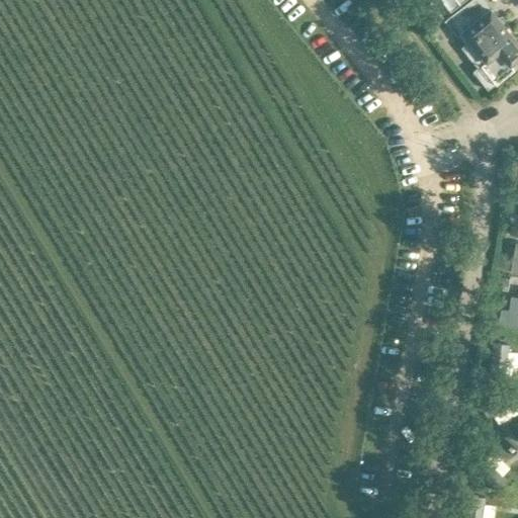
[(488,90),(496,84),(514,70),(510,65),(517,59),(517,44),(490,9),(470,25),(458,10),(445,21),(457,36),(462,32),(469,41),(461,48),(478,68),(472,72),(488,90)]
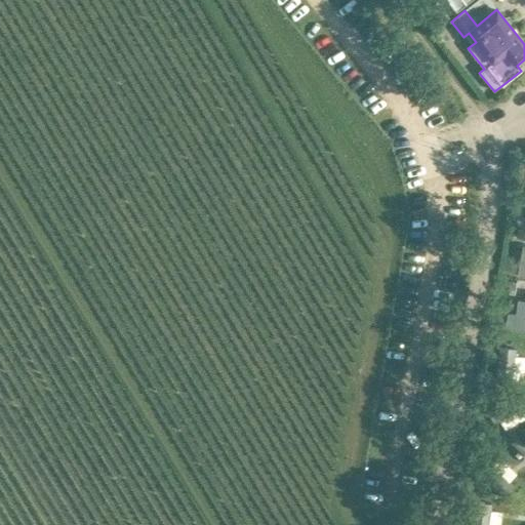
[(508,313),(505,327),(524,330),(524,301),(518,300),(515,314),(508,313)]
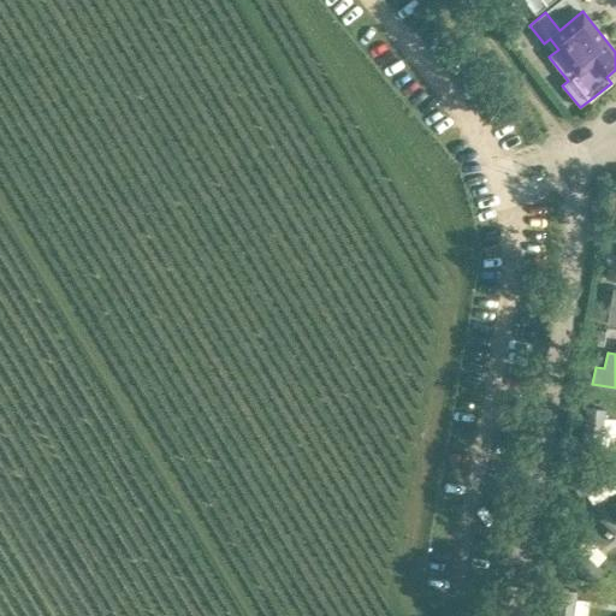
[(586,407),(582,445),(600,448),(600,446),(604,418),(605,409),(586,407)]
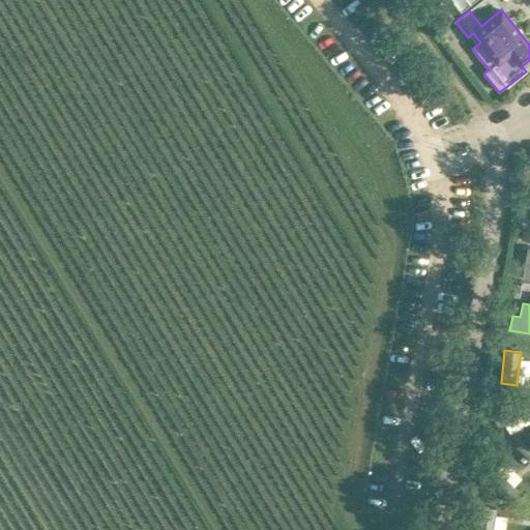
[(520,396),(491,413),(498,428),(504,423),(527,411),(528,410),(520,396)]
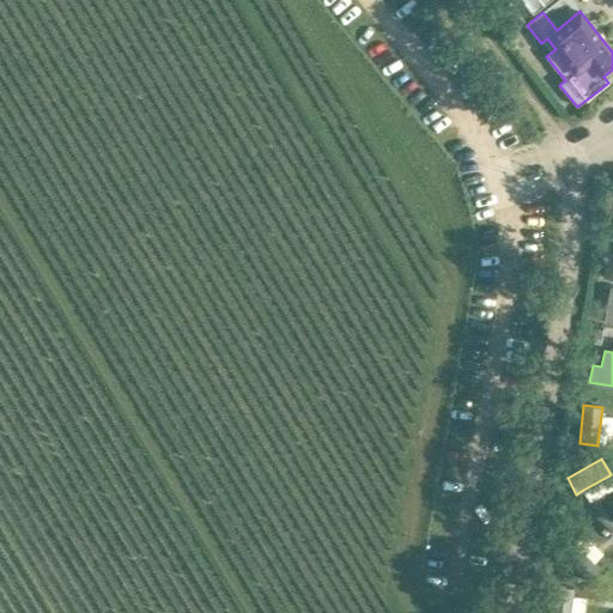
[(571,541),(558,554),(587,582),(600,568),(594,563),(572,541),(571,541)]
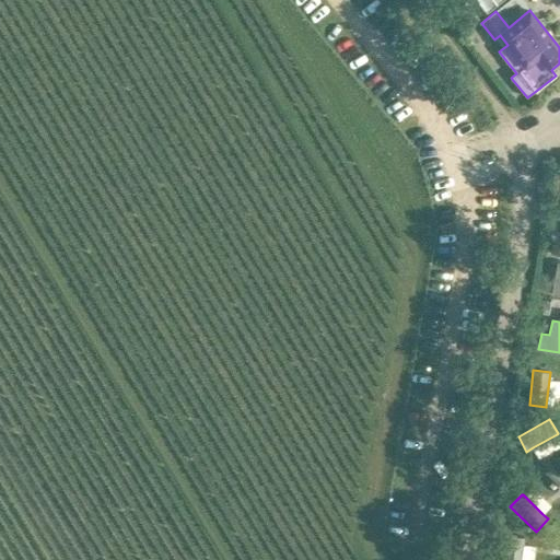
[(508,535),(503,559),(521,559),(523,545),(524,537),(508,535)]
